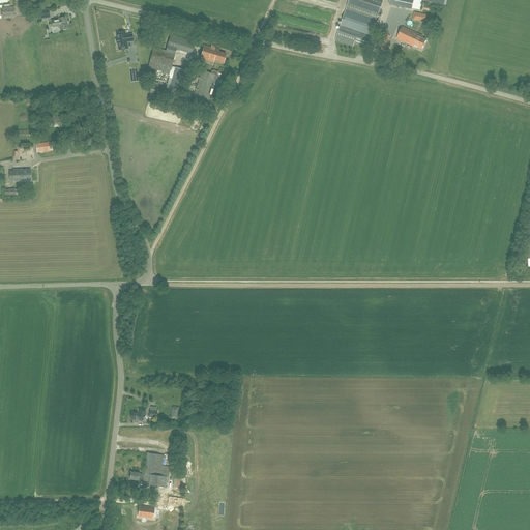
[(349,0),(335,40),(353,46),(354,43),(366,48),(382,5),(383,0),(349,0)]
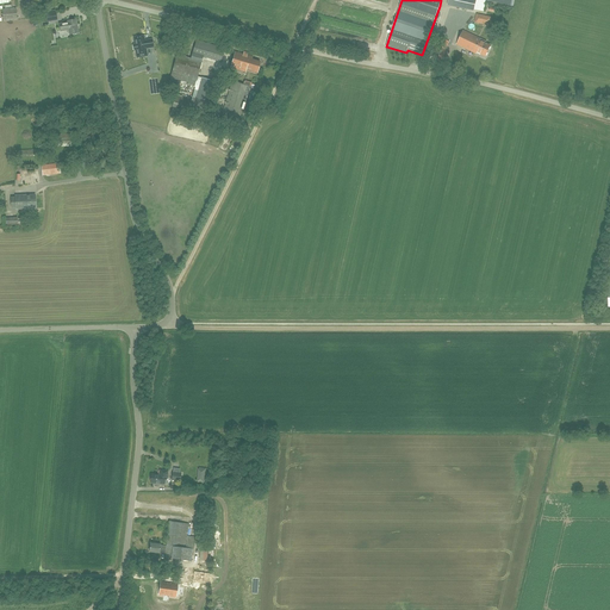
[(448,0),(447,5),(473,11),(474,8),(475,0),(448,0)]
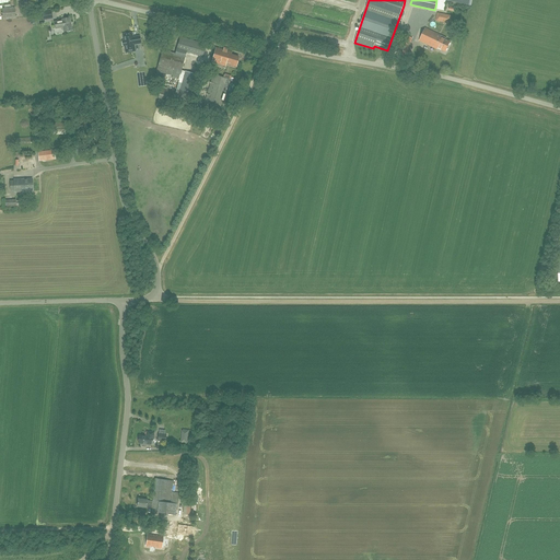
[(436,0),(435,8),(444,10),(445,1),(440,0),(436,0)]
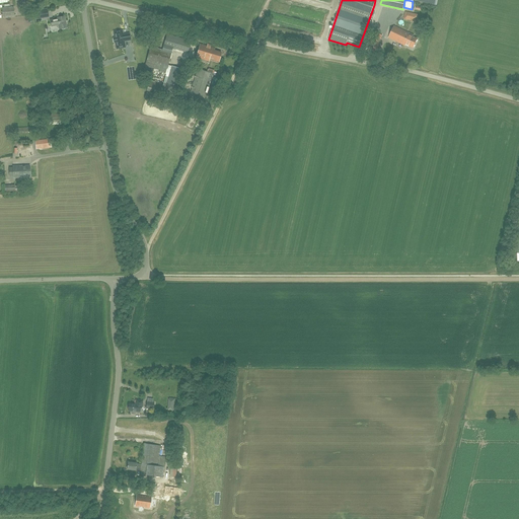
[(15,17),(14,8),(2,9),(3,18),(15,17)]
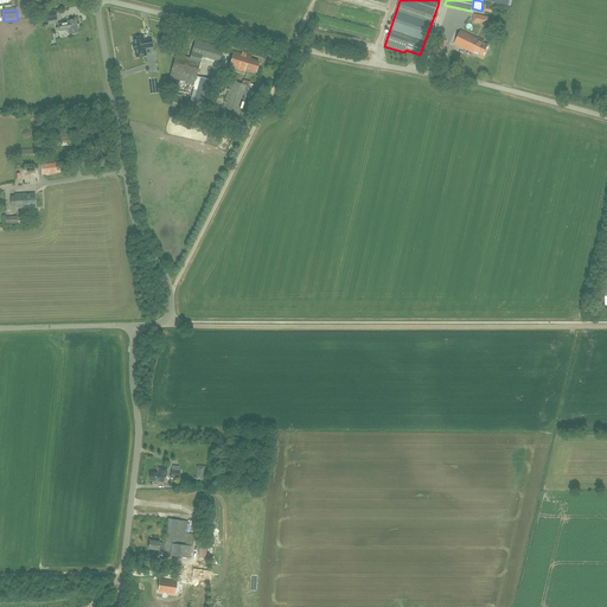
[(55,13),(50,14),(40,16),(42,23),(57,20),(55,13)]
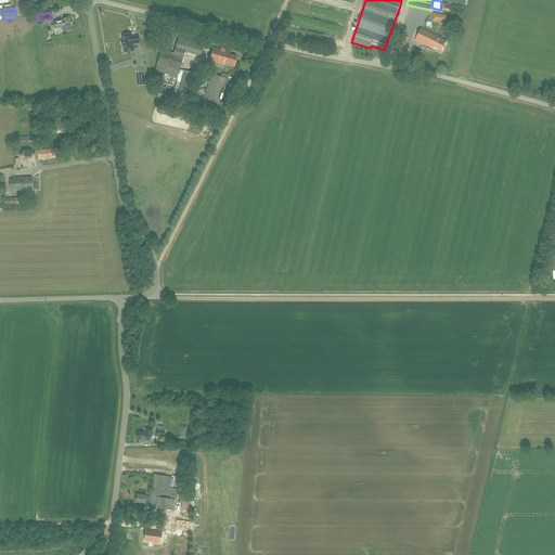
[(434,13),(433,20),(441,22),(444,23),(447,16),(442,15),(434,13)]
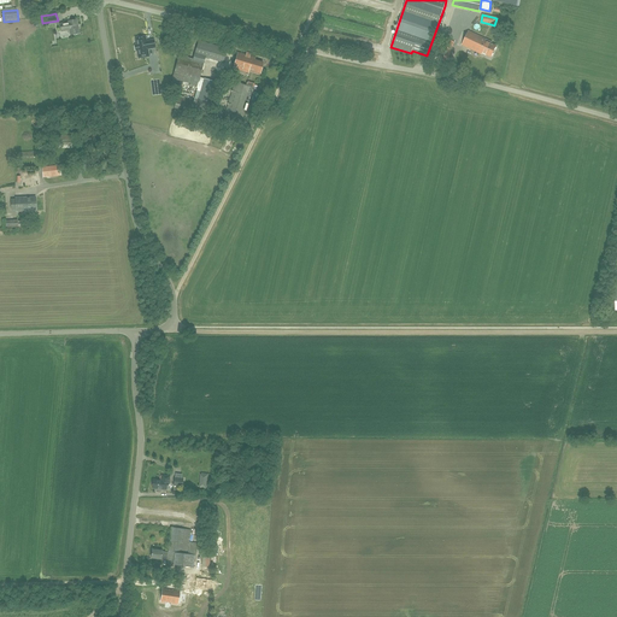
[(71,35),(78,34),(76,21),(69,22),(69,23),(60,24),(62,31),(70,30),(71,35)]
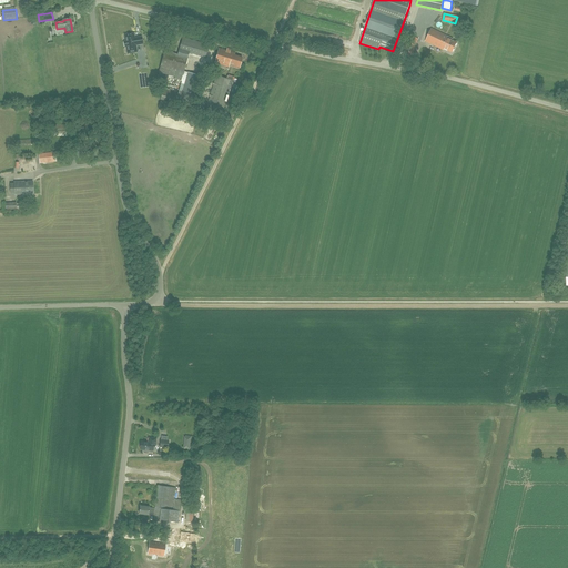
[(443,48),(447,38),(447,37),(432,29),(425,41),(442,49),(443,48)]
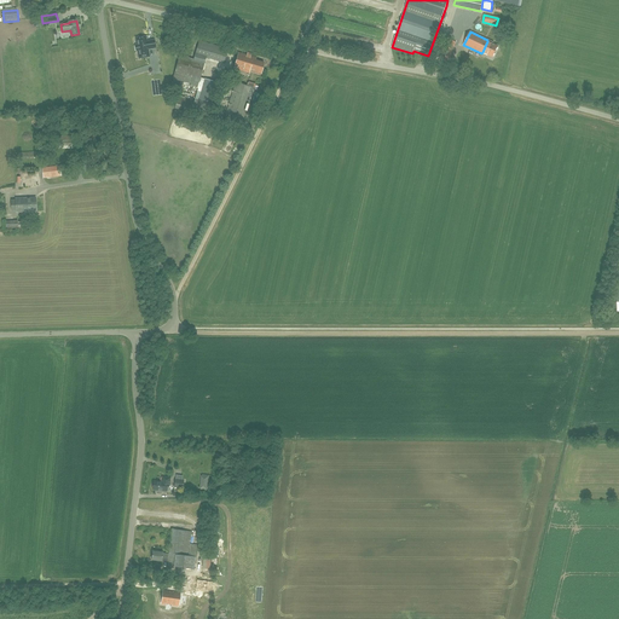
[(136,51),(138,51),(139,58),(149,57),(148,50),(155,48),(154,40),(146,41),(145,36),(136,38),(137,46),(136,46),(136,51)]
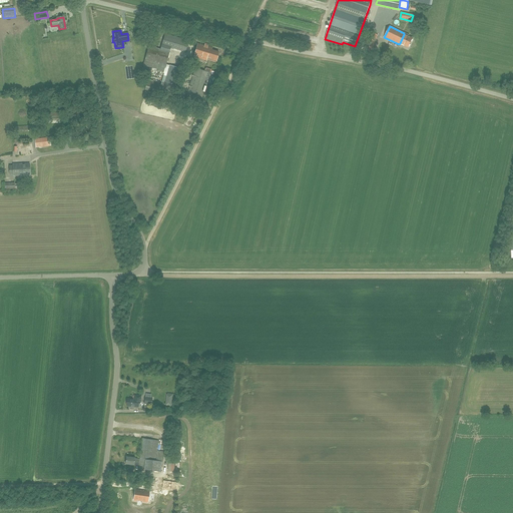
[(364,49),(372,52),(378,35),(370,32),(364,49)]
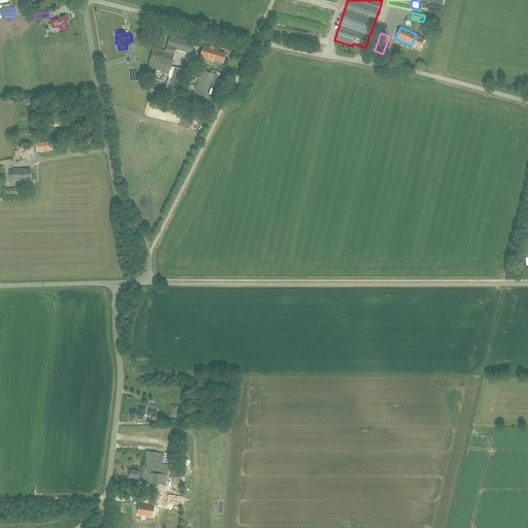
[(191,54),(194,42),(170,35),(166,46),(165,51),(163,51),(157,70),(169,73),(170,69),(171,68),(174,54),(175,50),(191,54)]
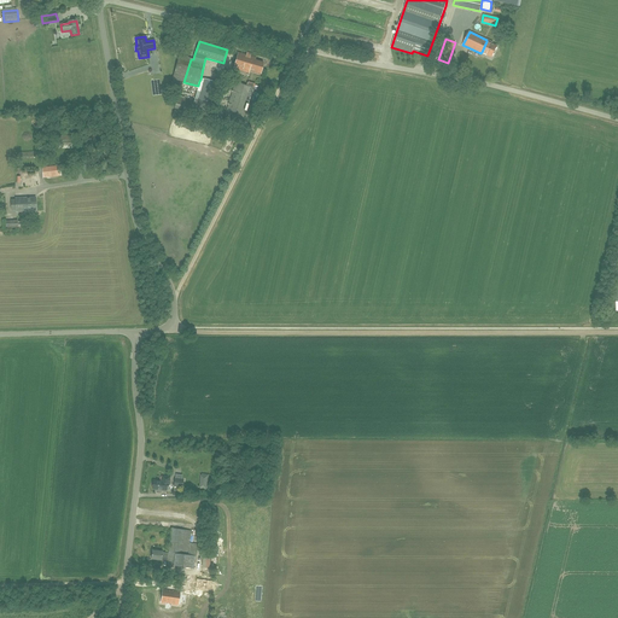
[(487,41),(482,52),(491,57),(496,46),(487,41)]
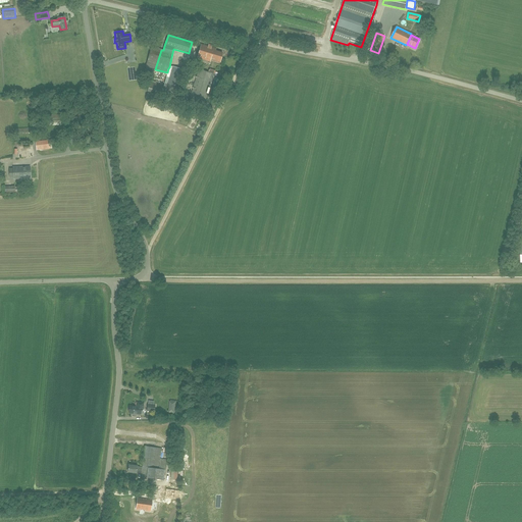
[(210,61),(210,59),(211,56),(209,55),(209,54),(206,53),(208,47),(202,45),(198,58),(210,61)]
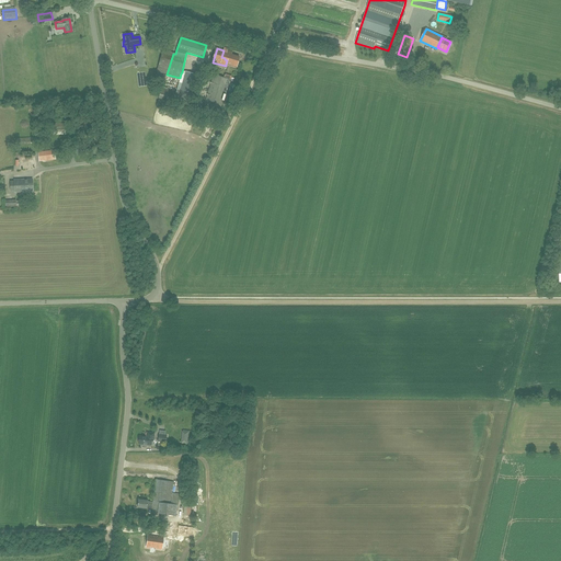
[(231,53),(227,52),(227,49),(225,48),(224,50),(221,57),(225,58),(225,59),(227,60),(226,64),(236,67),(239,57),(231,55),(231,53)]
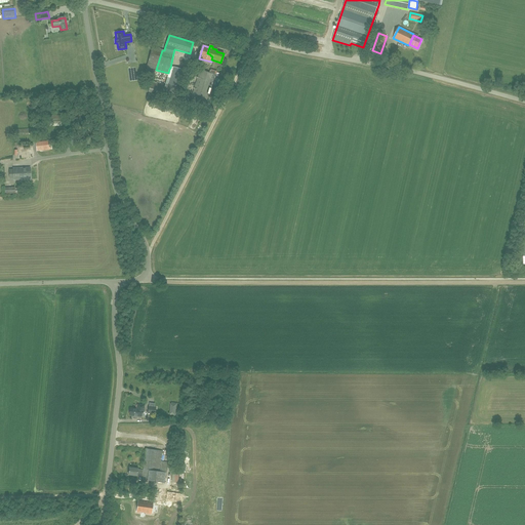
[(153,47),(147,68),(154,70),(156,70),(162,50),(153,47)]
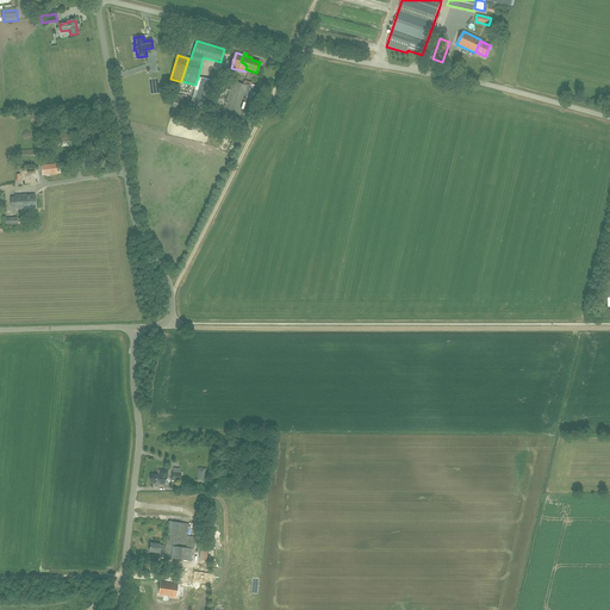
[(201,79),(192,109),(209,113),(218,83),(201,79)]
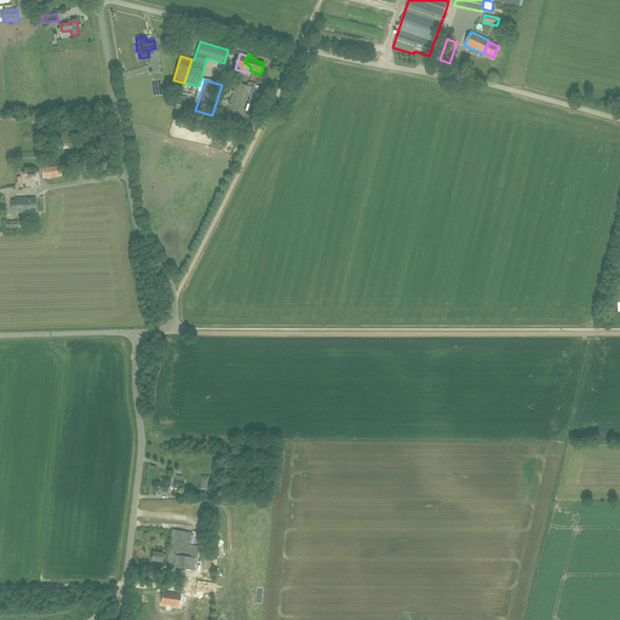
[(253,89),(236,84),(225,119),(244,124),(253,89)]
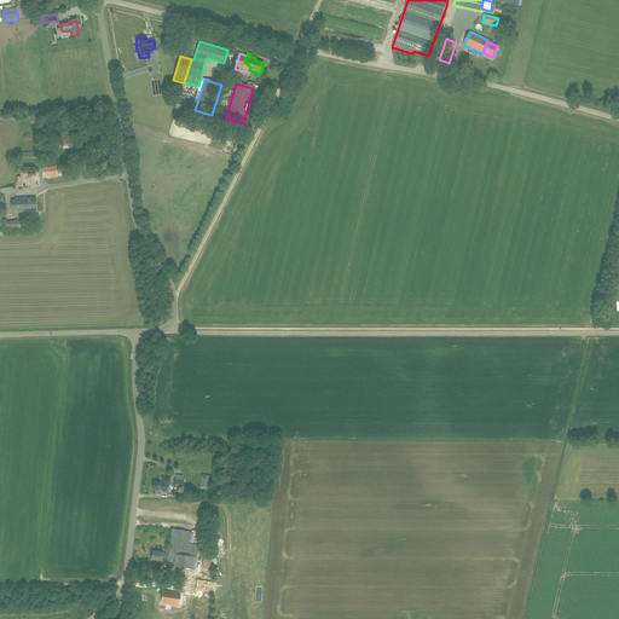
[(178,97),(175,109),(190,114),(194,102),(181,98),(178,97)]
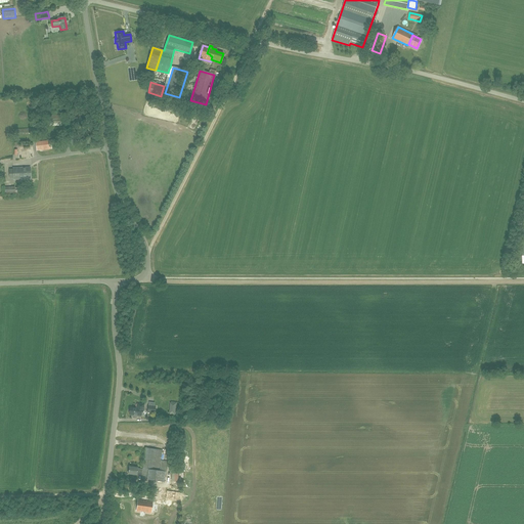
[(49,126),(61,126),(61,118),(49,118),(49,126)]
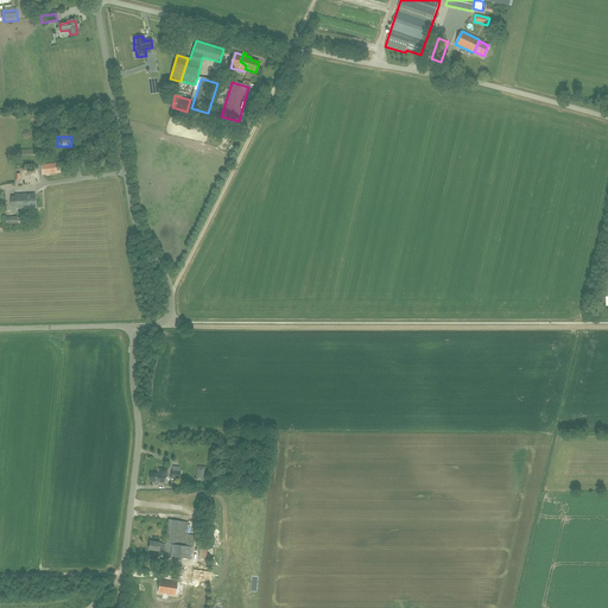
[(76,159),(77,169),(90,168),(90,158),(76,159)]
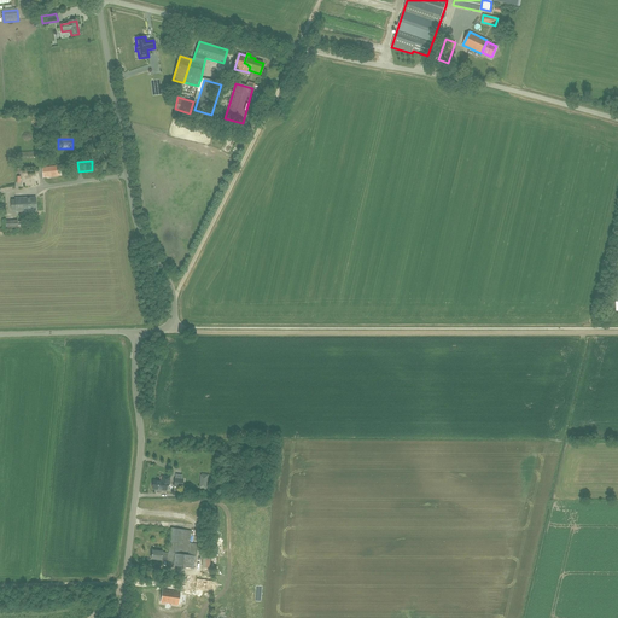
[(44,178),(62,175),(59,165),(42,168),(44,178)]
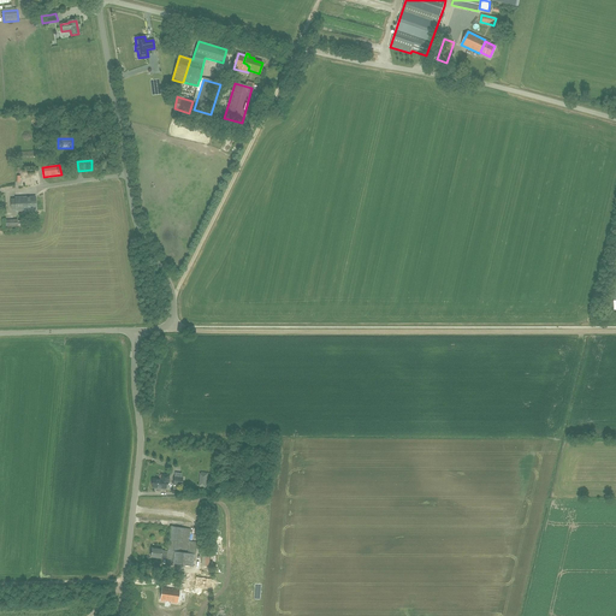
[(11,200),(11,211),(16,209),(16,212),(27,211),(27,212),(36,212),(35,196),(16,197),(16,200),(11,200)]
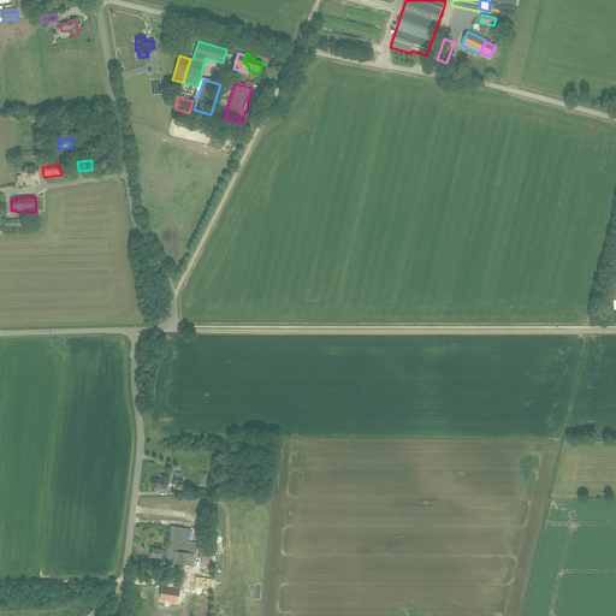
[(167,491),(169,475),(160,475),(160,480),(152,479),(150,489),(155,489),(155,491),(155,492),(159,492),(160,492),(160,490),(167,491)]
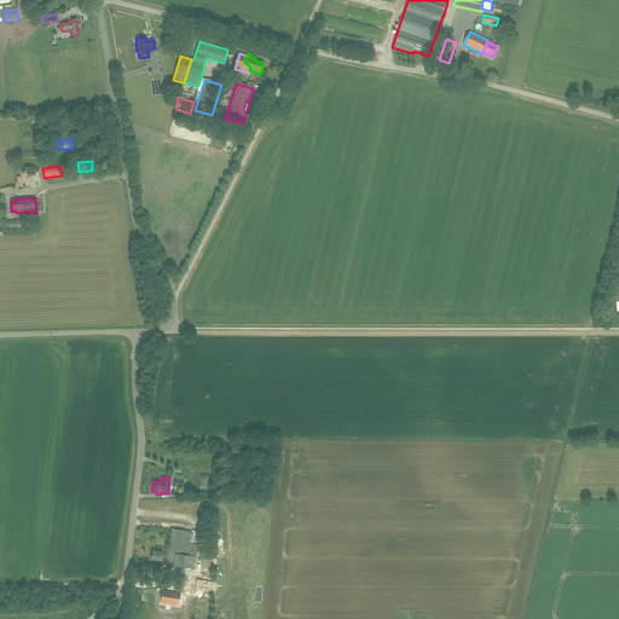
[(197,545),(190,544),(191,532),(172,530),(168,554),(163,554),(163,553),(152,551),(151,560),(168,562),(167,566),(194,570),(197,545)]
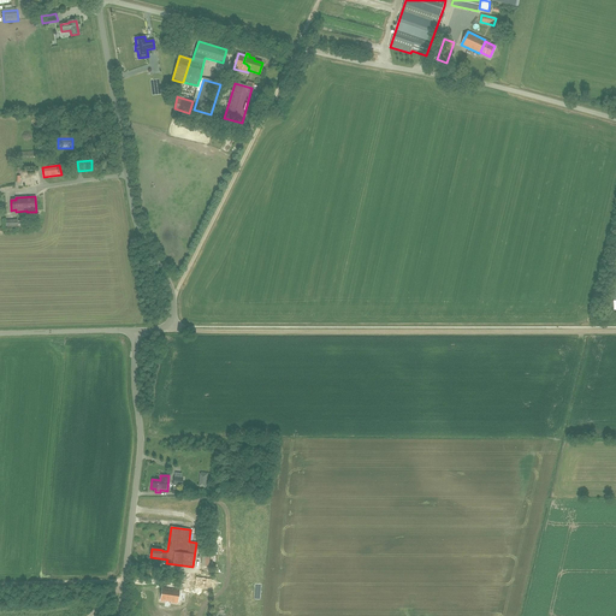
[(213,579),(196,576),(195,586),(201,587),(201,586),(205,587),(211,588),(213,579)]
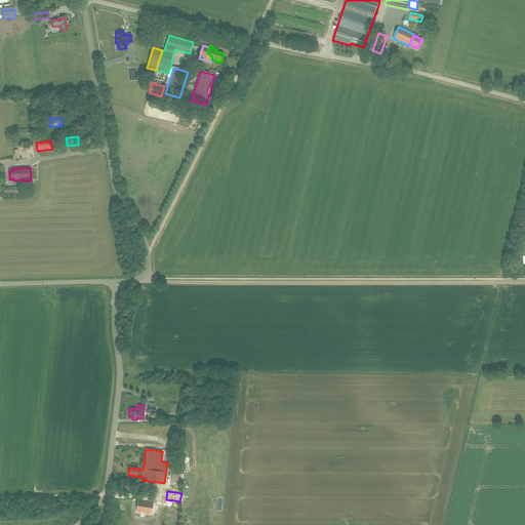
[(146,513),(151,514),(153,502),(147,502),(144,502),(144,501),(138,500),(136,512),(140,513),(140,512),(146,513)]
